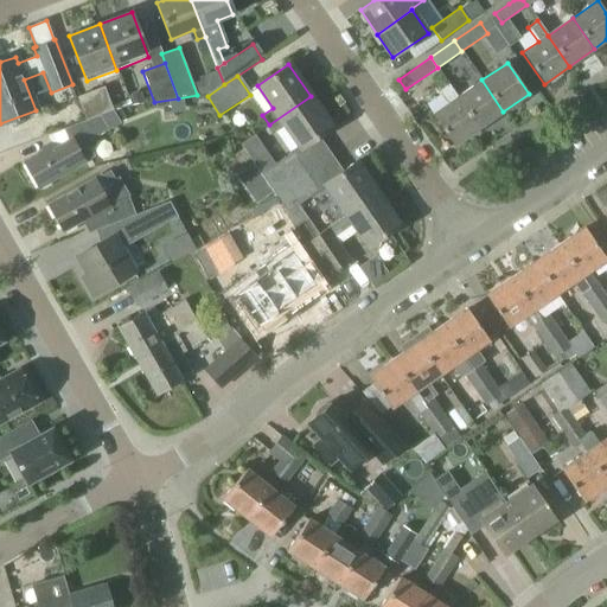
[(479,128),(503,112),(481,80),(458,96),(457,97),(479,128)]
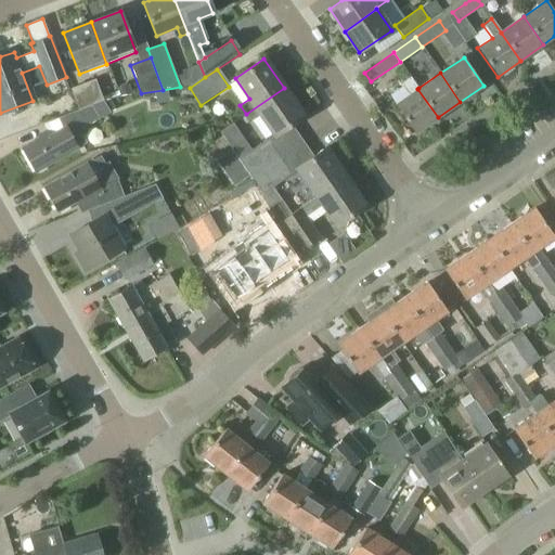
[(414,133),(438,117),(417,89),(418,88),(411,77),(401,82),(410,94),(395,104),(414,133)]
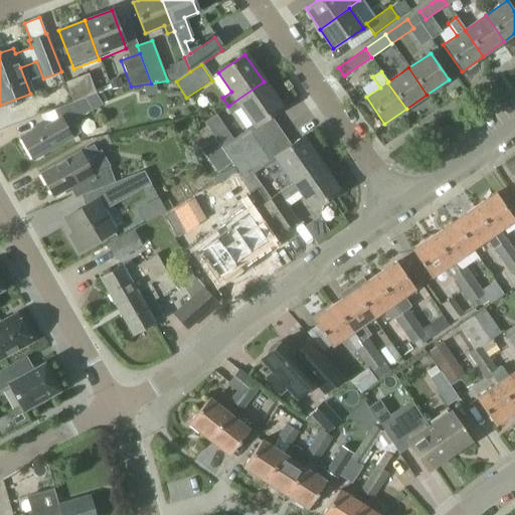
[(65,81),(72,102),(96,93),(88,73),(65,81)]
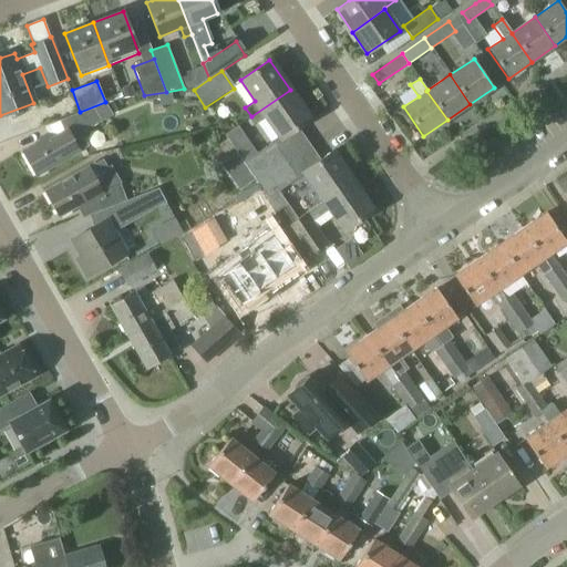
[(290,90),(251,116),(256,123),(266,116),(280,138),(309,119),(290,90)]
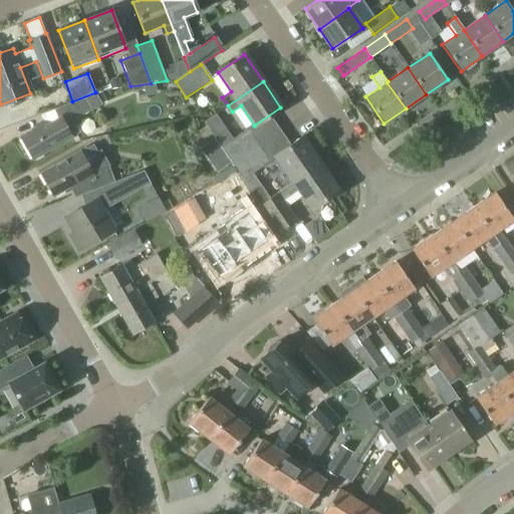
[(32,159),(79,133),(73,119),(91,109),(105,101),(100,90),(95,92),(72,101),(53,108),(57,118),(38,129),(36,126),(19,136),(32,159)]
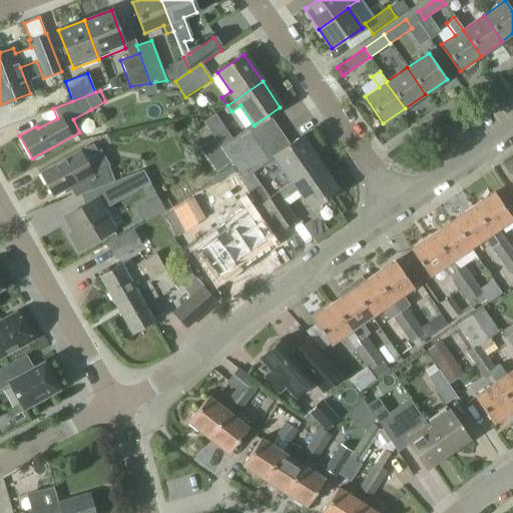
[(231,162),(258,144),(246,129),(220,147),(231,162)]
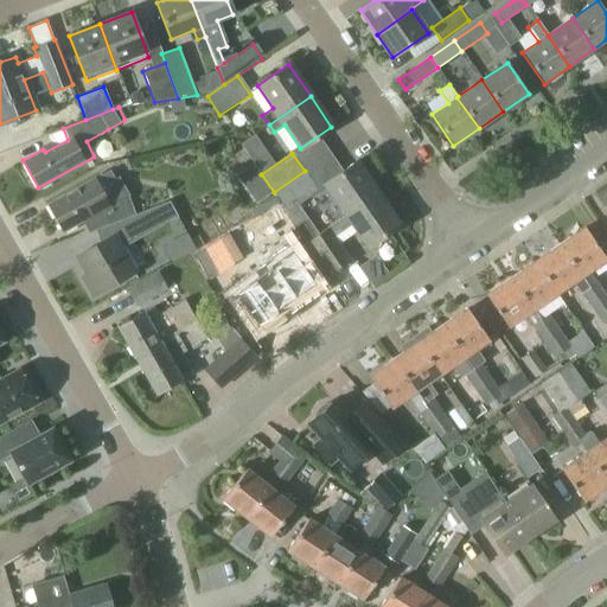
[(345,215),(377,192),(356,161),(324,183),(340,206),(332,212),(338,221),(346,215),(345,215)]
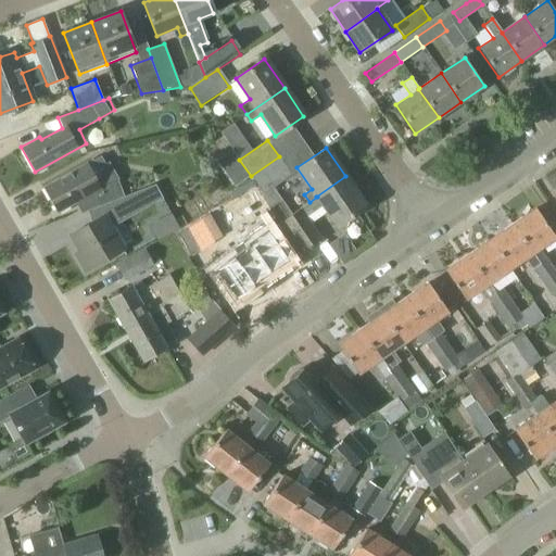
[(555,171),(544,153),(527,164),(547,196),(555,189),(555,171)]
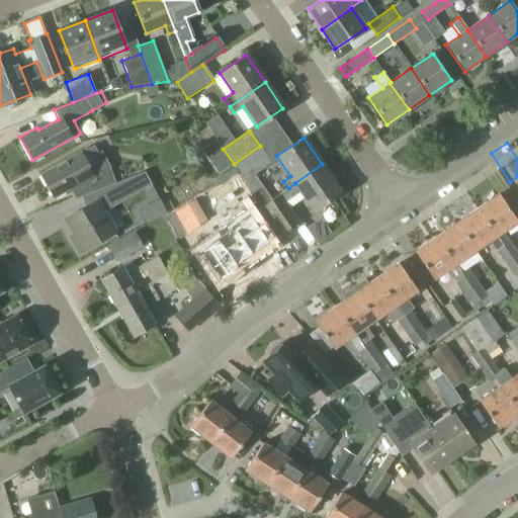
[(238,174),(247,190),(251,187),(246,180),(271,162),(260,146),(234,164),(240,173),(238,174)]
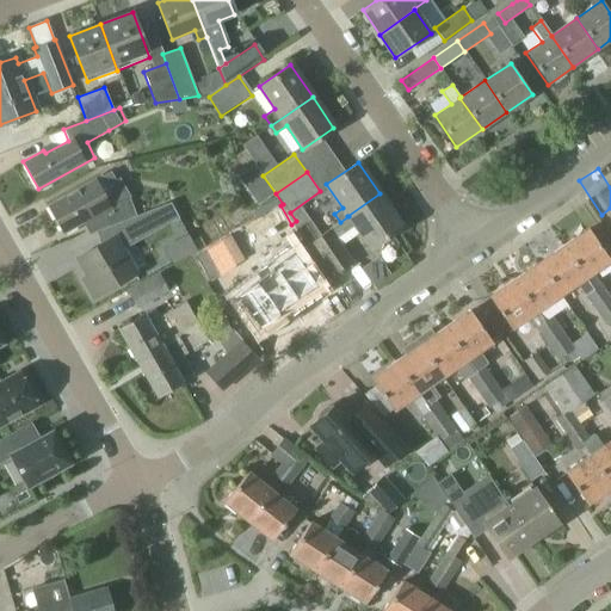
[(65,232),(81,222),(88,234),(96,232),(136,216),(129,197),(116,202),(102,177),(49,205),(65,232)]
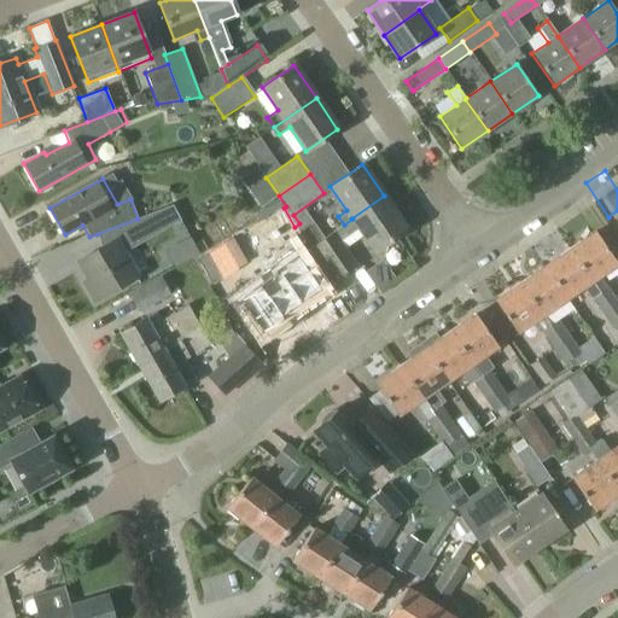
[(333,231),(342,243),(350,237),(349,235),(359,229),(374,251),(406,228),(384,196),(351,219),(353,219),(344,225),(333,231)]
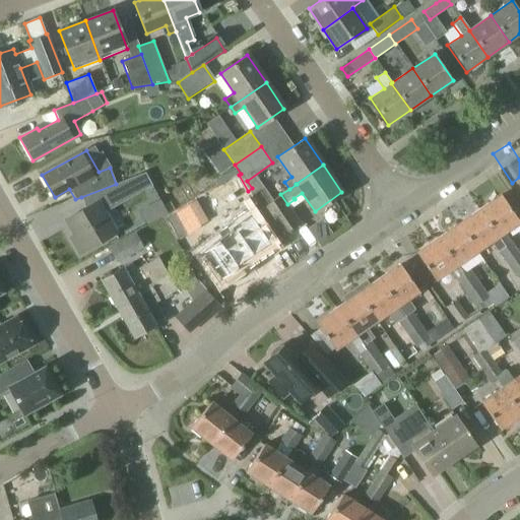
[(115,231),(104,212),(134,194),(132,191),(150,182),(145,173),(126,180),(116,184),(81,197),(85,208),(67,218),(76,234),(70,237),(79,252),(115,231)]
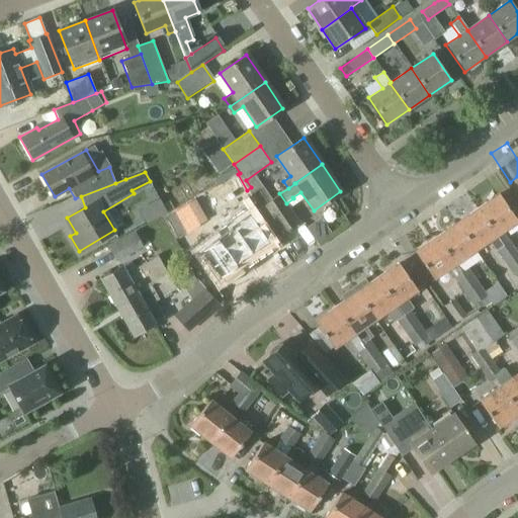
[(224,193),(219,185),(208,190),(212,199),(224,193)]
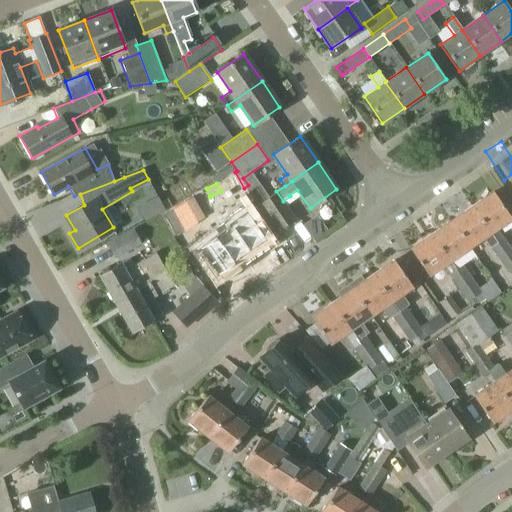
[(210,197),(206,188),(195,194),(200,203),(210,197)]
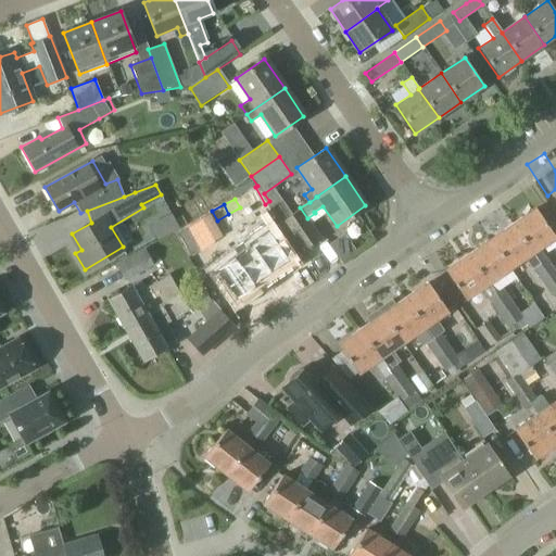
[(280,222),(301,250),(319,237),(307,218),(300,207),(280,222)]
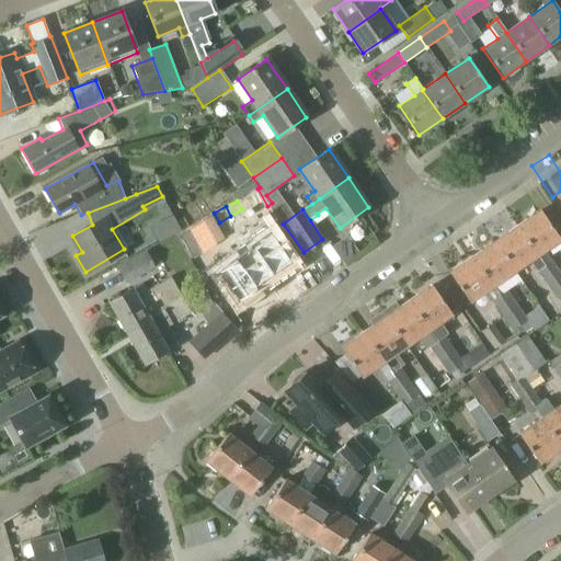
[(560,274),(560,273),(545,249),(560,239),(540,210),(517,226),(545,266),(537,272),(547,285),(560,274)]
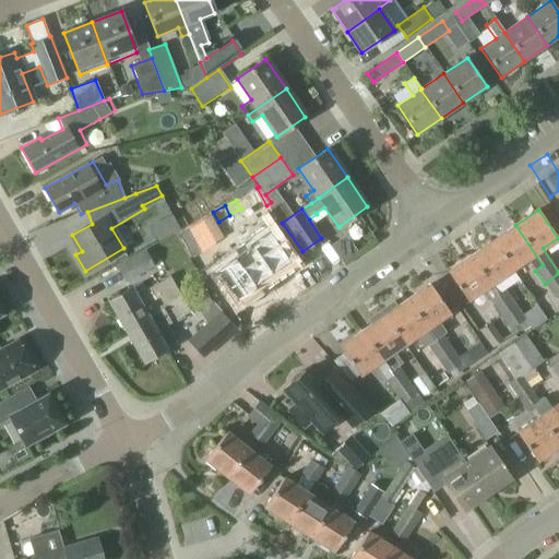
[(215,229),(211,219),(199,226),(204,236),(215,229)]
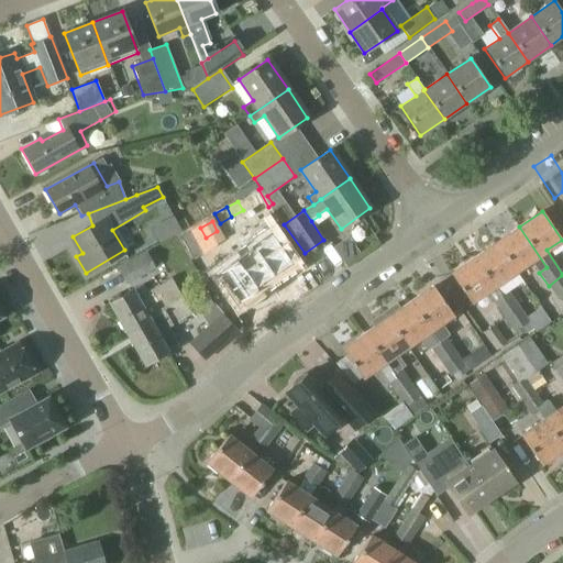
[(530,261),(539,273),(547,267),(519,227),(497,243),(516,271),(530,261)]
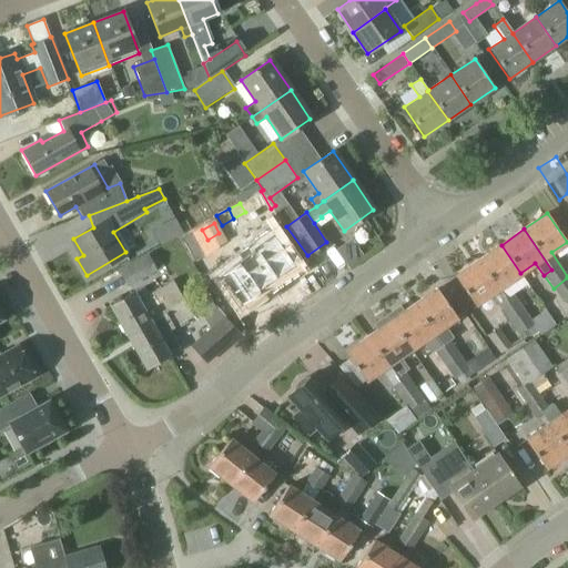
[(296,265),(276,236),(257,250),(277,279),(296,265)]
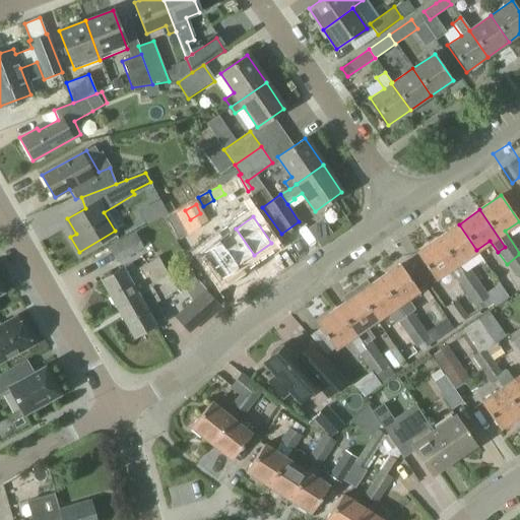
[(314,219),(298,230),(310,247),(325,237),(314,219)]
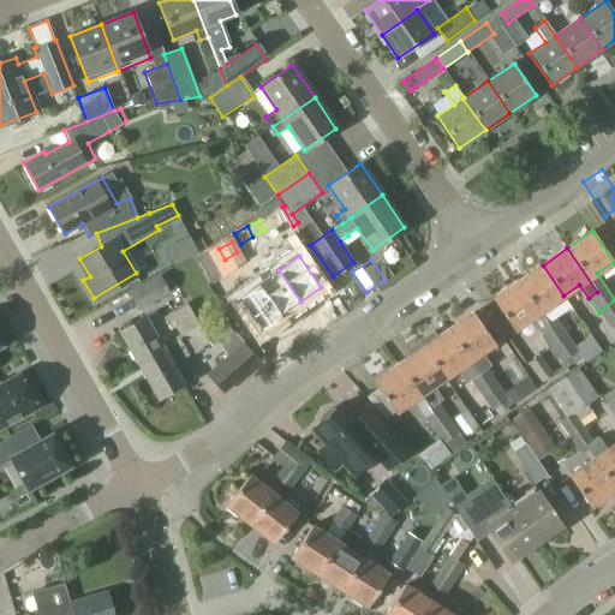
[(543,266),(518,282),(539,312),(548,306),(563,296),(543,266)]
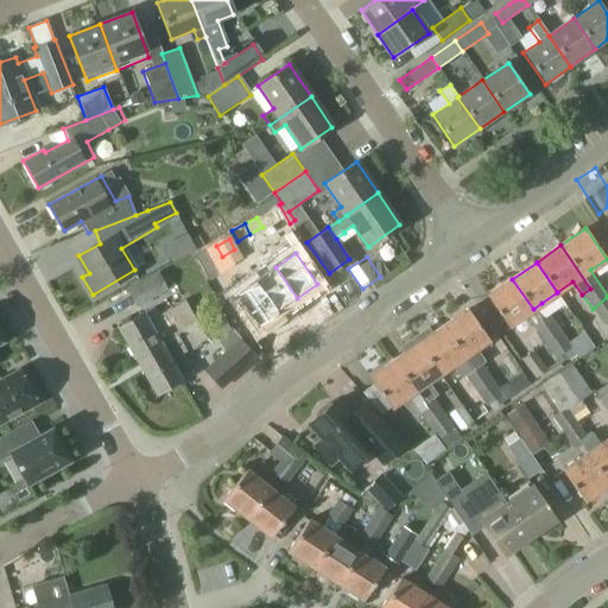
[(297,298),(276,267),(258,279),(279,311),(297,298)]
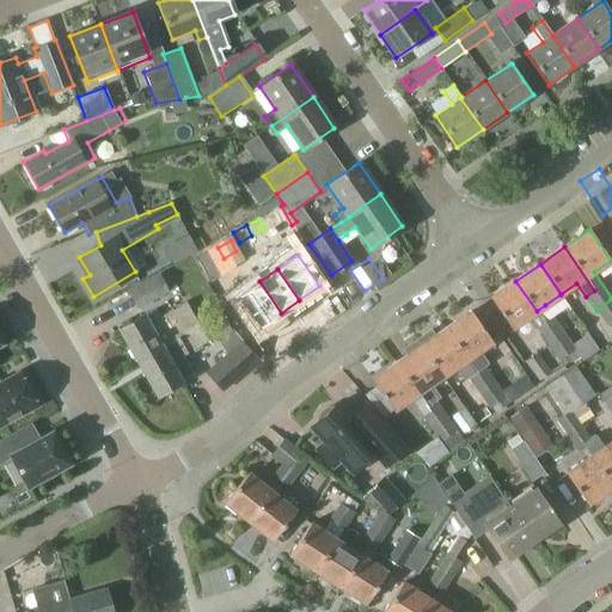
[(154,298),(145,280),(128,288),(138,306),(154,298)]
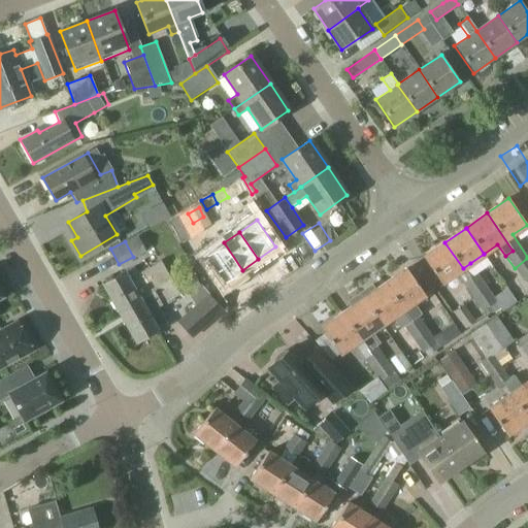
[(242,270),(224,242),(204,256),(224,284),(242,270)]
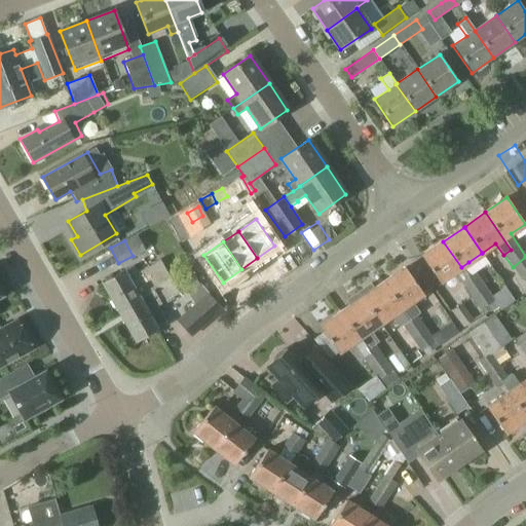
[(485,287),(476,272),(468,277),(461,267),(443,241),(421,256),(440,283),(452,274),(459,285),(461,284),(471,297),(485,287)]
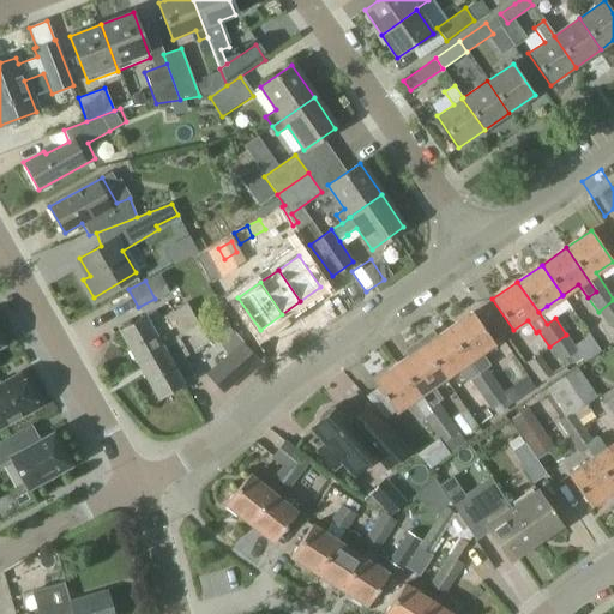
[(613,324),(613,300),(599,312),(609,327),(613,324)]
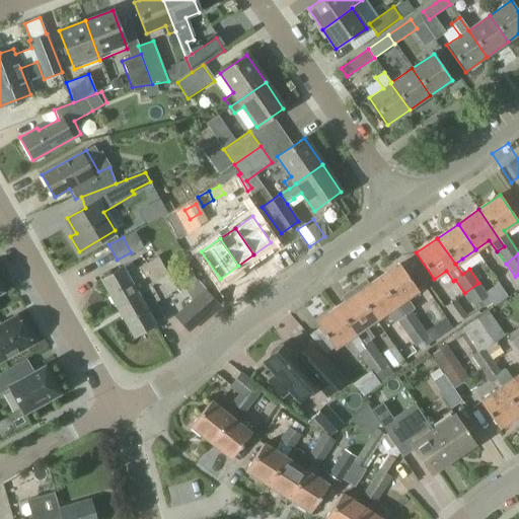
[(117,307),(169,277),(157,255),(136,269),(132,263),(123,268),(123,267),(101,279),(117,307)]
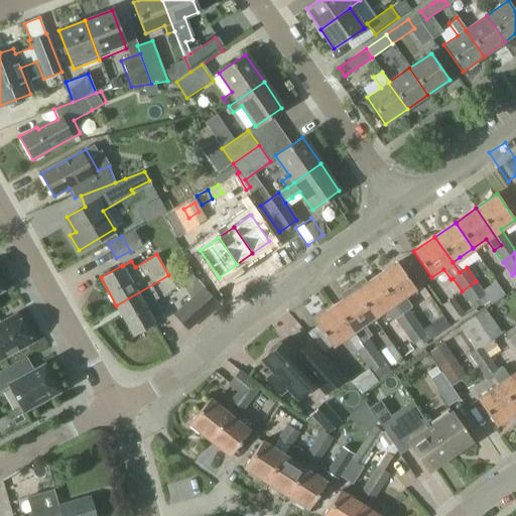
[(414,288),(397,263),(376,277),(393,302),(401,314),(394,318),(403,332),(417,321),(401,297),(414,288)]
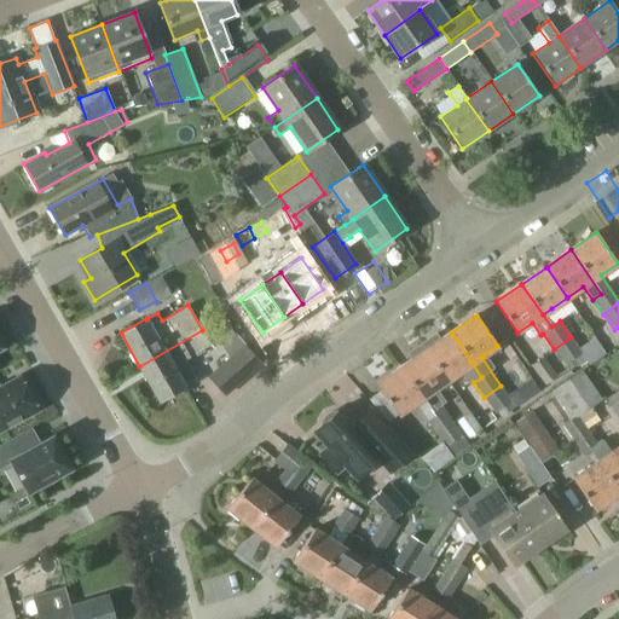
[(202,330),(139,366),(158,400),(184,386),(171,363),(180,357),(181,360),(209,343),(202,330)]
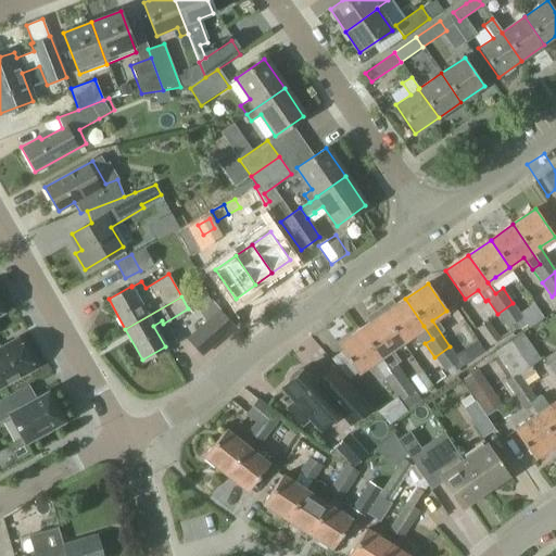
[(432,339),(424,326),(405,299),(394,306),(391,301),(379,308),(382,314),(402,341),(413,335),(421,346),(425,343),(432,339)]
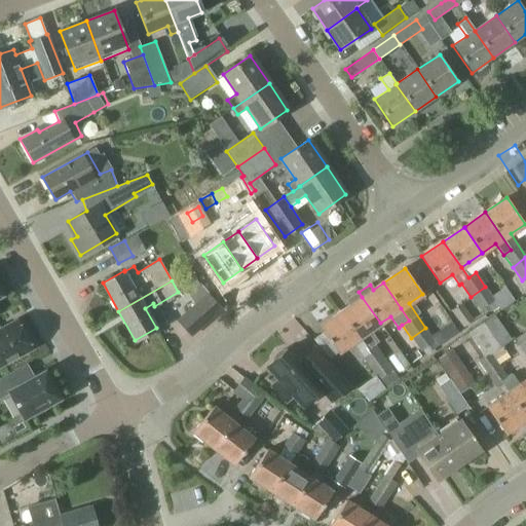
[(485,287),(471,297),(479,309),(493,299),(492,297),(485,287)]
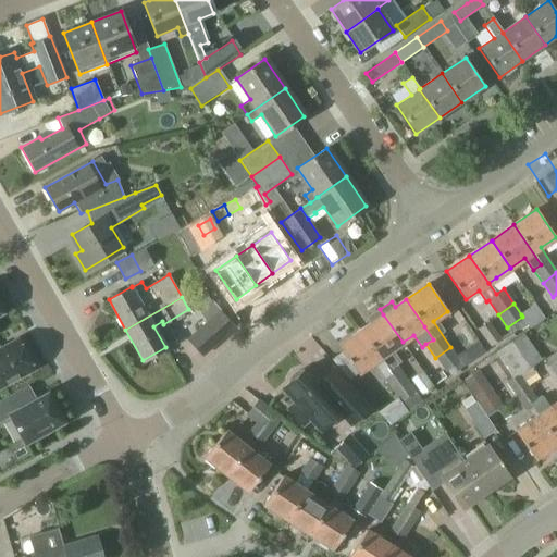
[(392,349),(403,342),(383,314),(380,309),(367,318),(371,323),(361,330),(380,358),(387,369),(397,364),(400,362),(392,349)]
